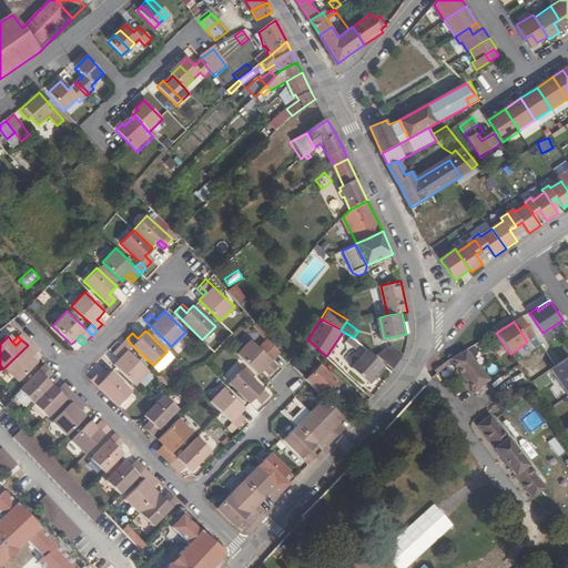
[(235,352),(257,373),(262,368),(265,365),(271,371),(277,364),(249,337),(235,352)]
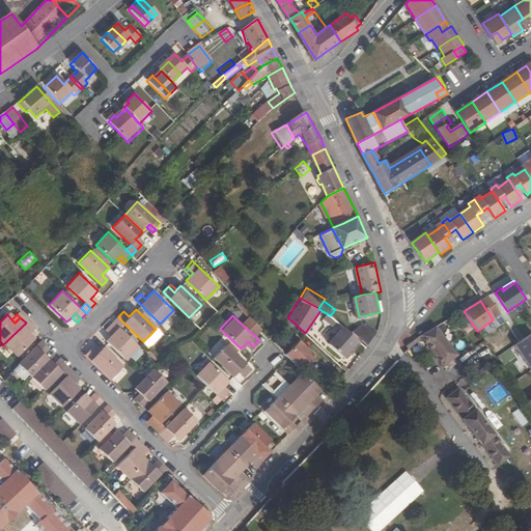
[(123,323),(118,316),(113,322),(119,327),(123,323)]
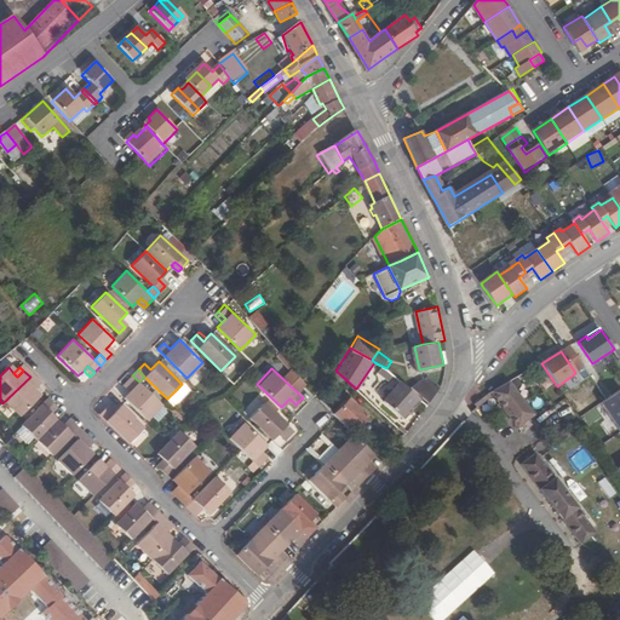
[(336,371),(332,377),(339,382),(343,377),(336,371)]
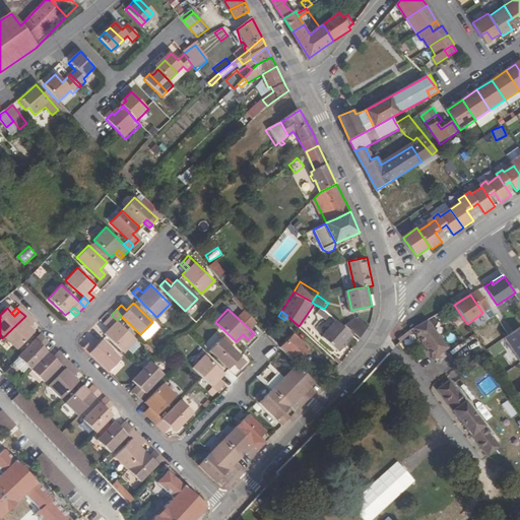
[(109,329),(105,333),(124,351),(136,339),(117,320),(111,315),(106,321),(111,326),(109,329)]
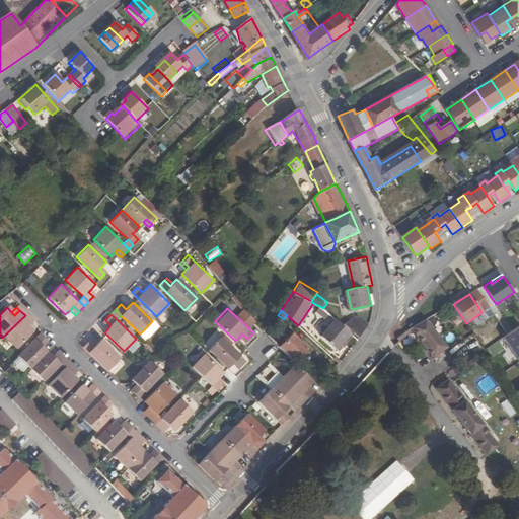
[(347,326),(359,338),(365,329),(369,324),(358,314),(347,326)]
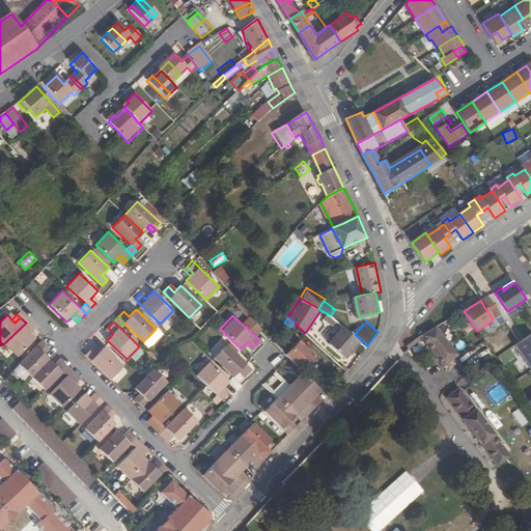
[(26,323),(2,345),(16,359),(34,340),(29,336),(27,334),(32,329),(26,323)]
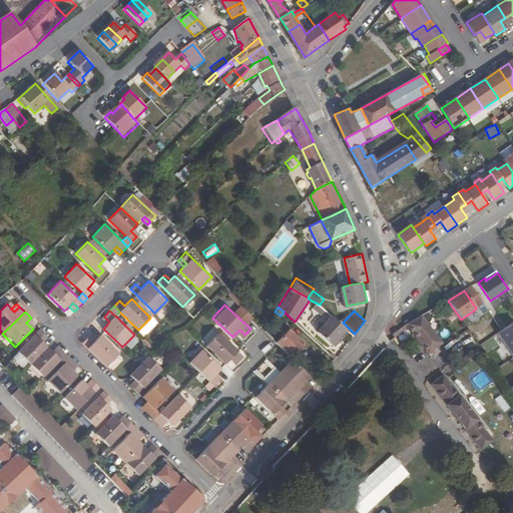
[(318,332),(331,344),(335,338),(344,328),(337,321),(332,316),(318,332)]
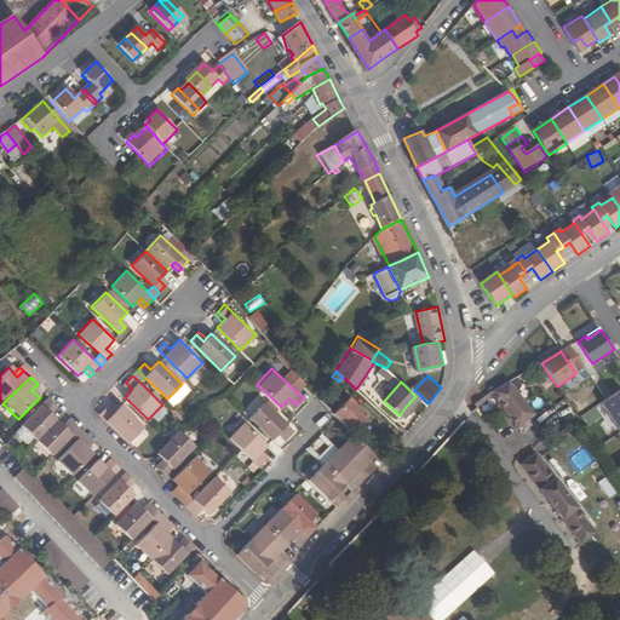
[(518,428),(535,415),(510,383),(493,392),(518,428)]
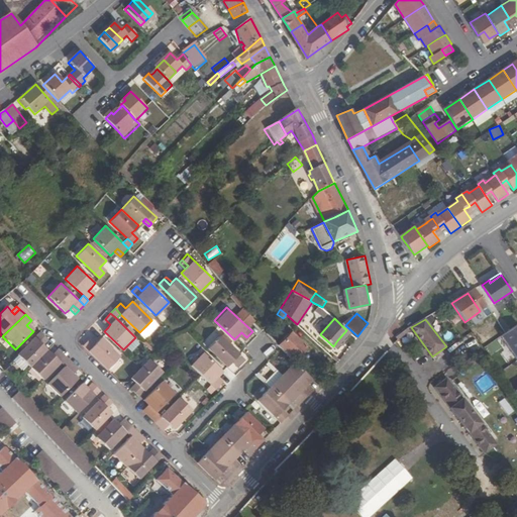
[(516,357),(516,326),(502,336),(516,357)]
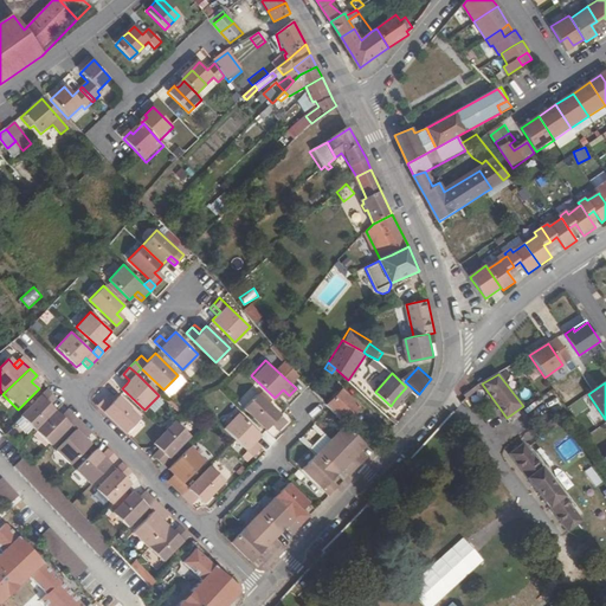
[(464,394),(466,397),(478,387),(477,385),(464,394)]
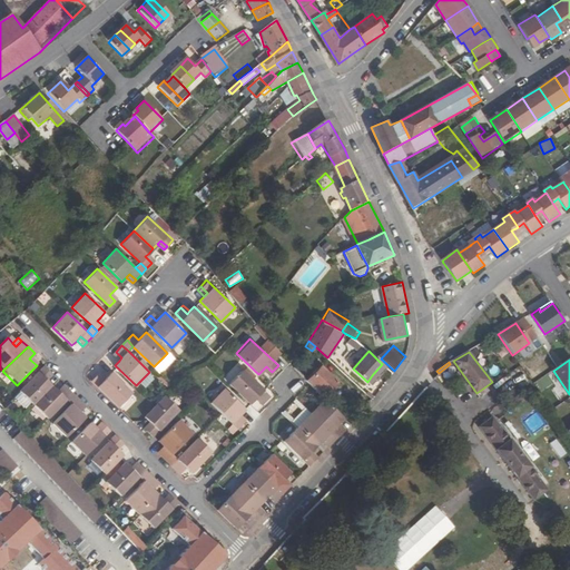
[(310,381),(323,396),(337,382),(320,364),(305,377),(310,381)]
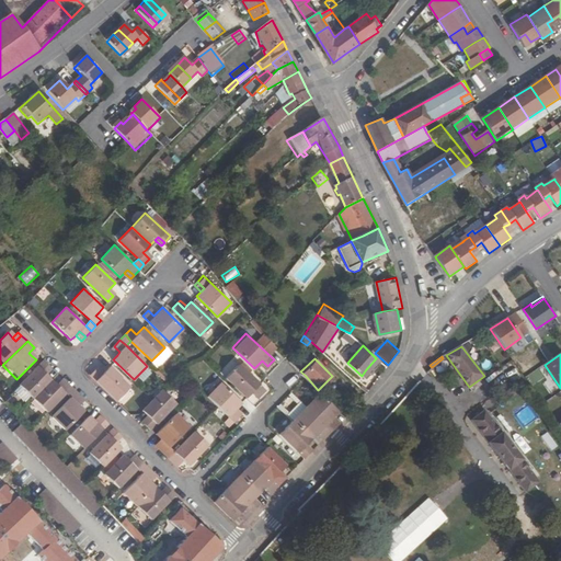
[(376,358),(366,369),(368,371),(378,359),(376,358)]
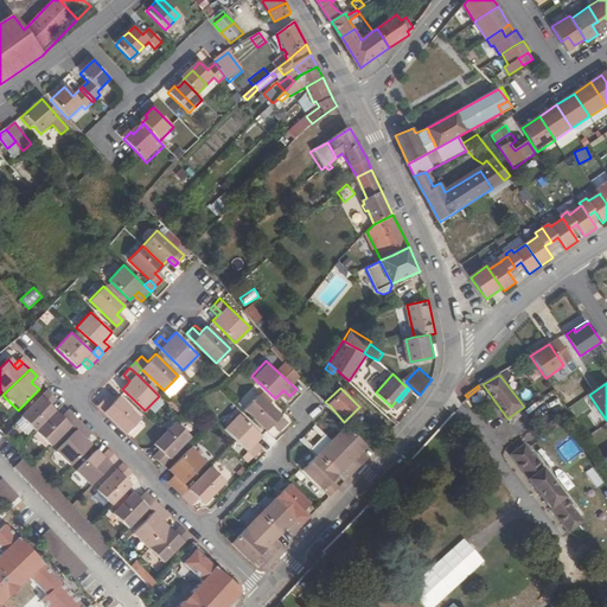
[(48,389),(20,417),(36,432),(56,410),(52,406),(48,402),(53,396),(48,389)]
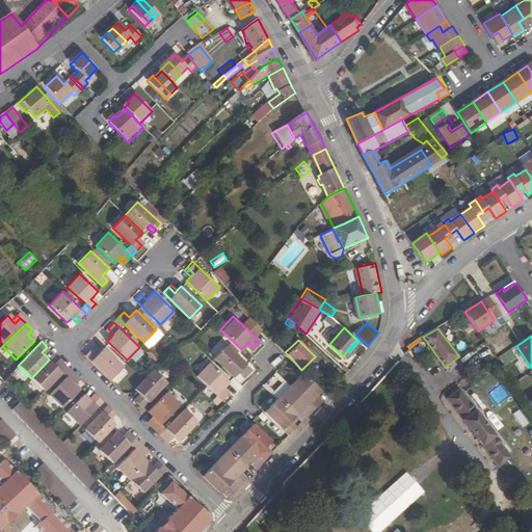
[(248,342),(245,345),(250,350),(254,347),(248,342)]
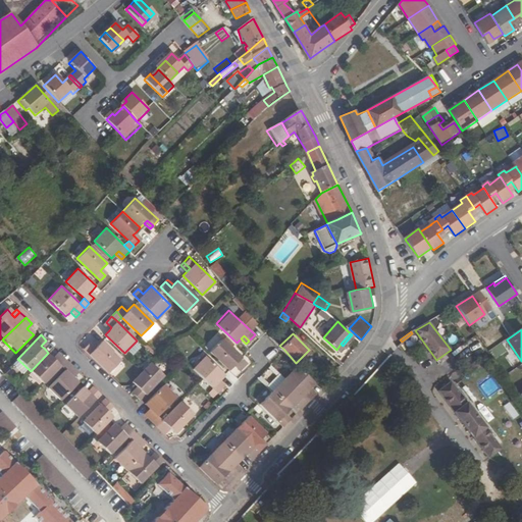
[(210,350),(228,369),(233,364),(236,361),(242,366),(247,361),(222,336),(210,350)]
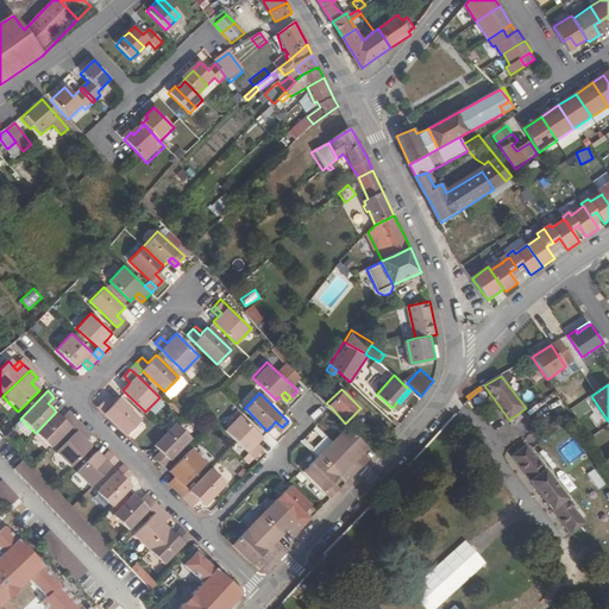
[(58,401),(54,397),(48,403),(52,407),(58,401)]
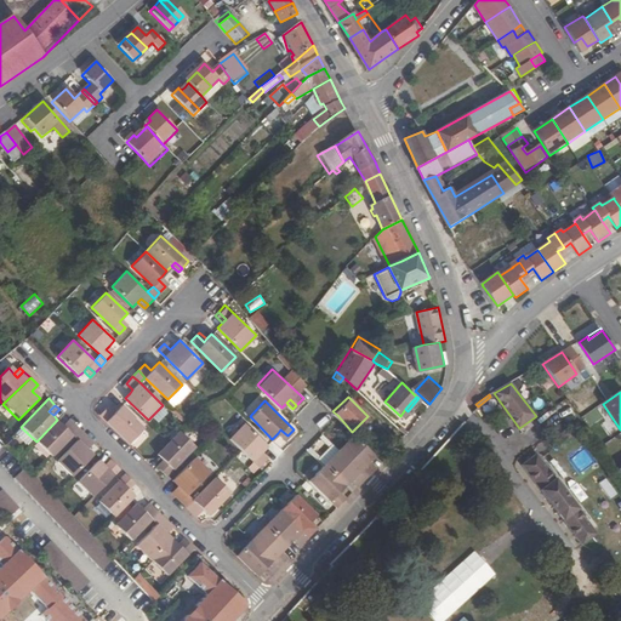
[(107,408),(100,415),(127,442),(142,426),(121,405),(117,410),(113,414),(107,408)]
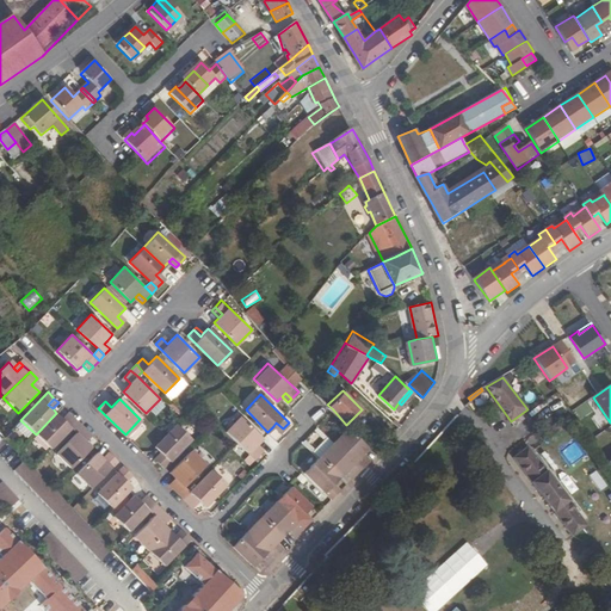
[(585,402),(573,409),(580,420),(592,413),(585,402)]
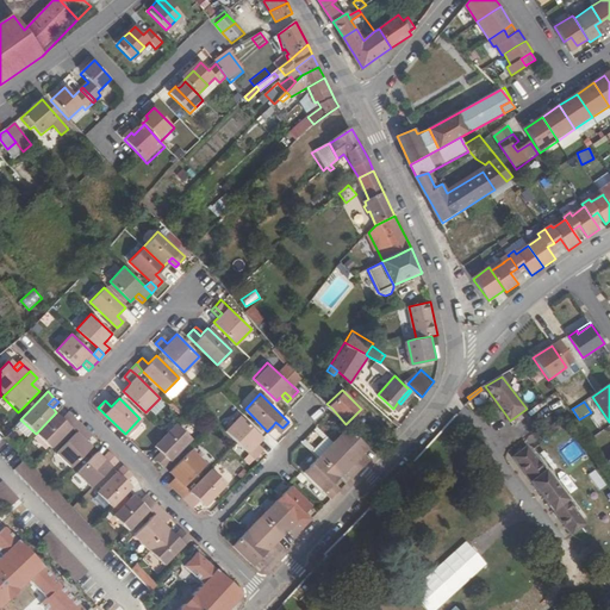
[(68,411),(62,417),(66,422),(73,415),(68,411)]
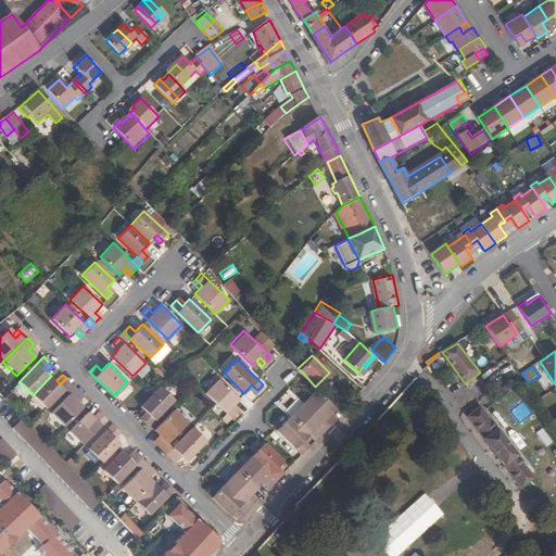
[(51,376),(33,395),(46,408),(64,389),(71,382),(66,378),(60,384),(57,380),(51,376)]
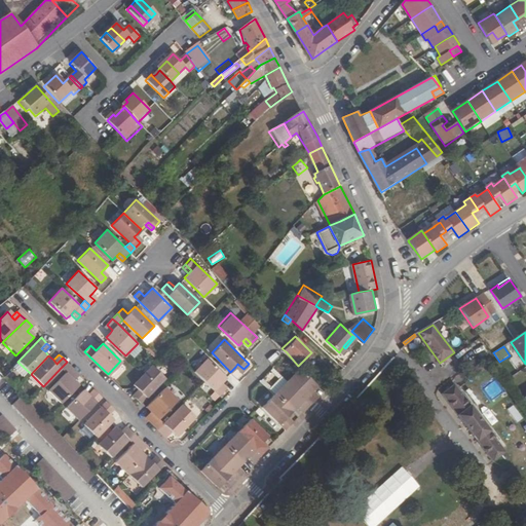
[(207,358),(194,370),(204,380),(220,395),(225,389),(219,384),(222,381),(226,376),(207,358)]
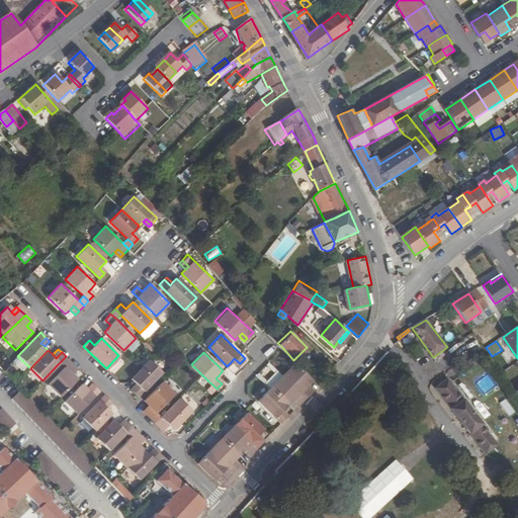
[(66,356),(60,362),(66,367),(71,362),(66,356)]
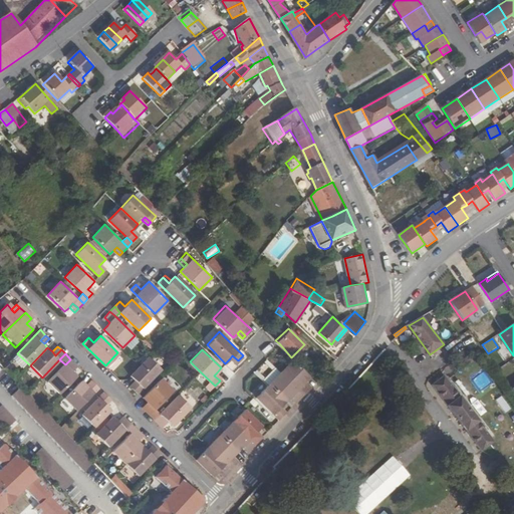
[(150,355),(141,364),(131,374),(136,378),(139,381),(134,387),(139,392),(163,367),(150,355)]
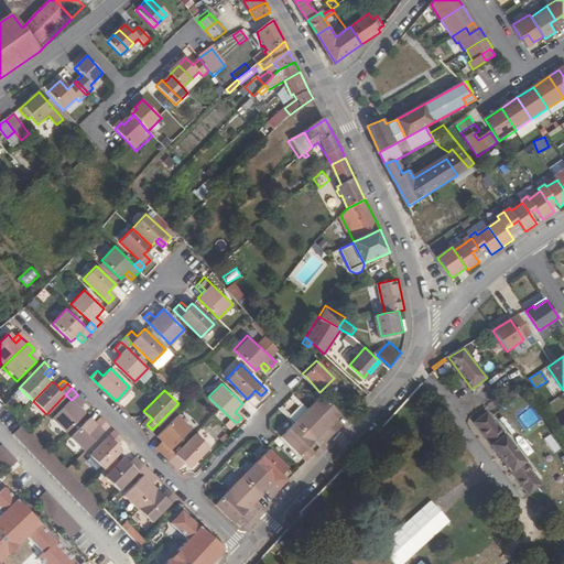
[(255,390),(252,393),(258,399),(261,396),(255,390)]
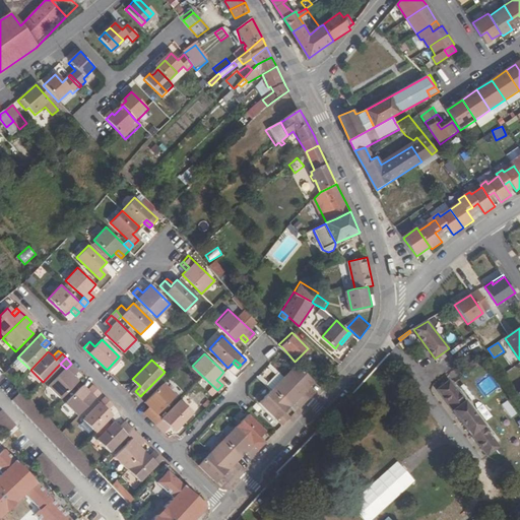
[(309,384),(313,380),(310,378),(302,369),(295,362),(283,375),(307,397),(311,392),(306,387),(309,384)]
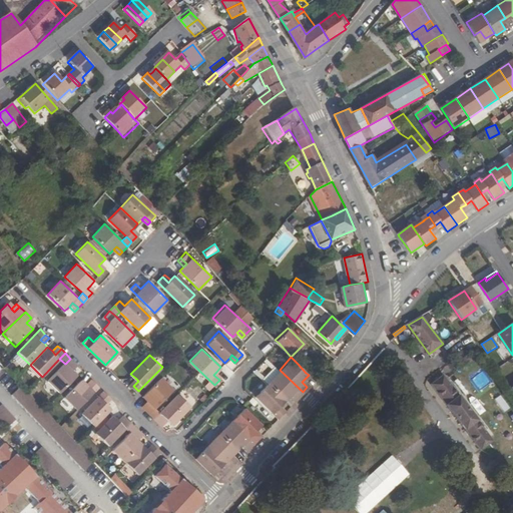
[(47,382),(59,394),(77,376),(73,372),(70,369),(75,363),(70,359),(65,364),(47,382)]
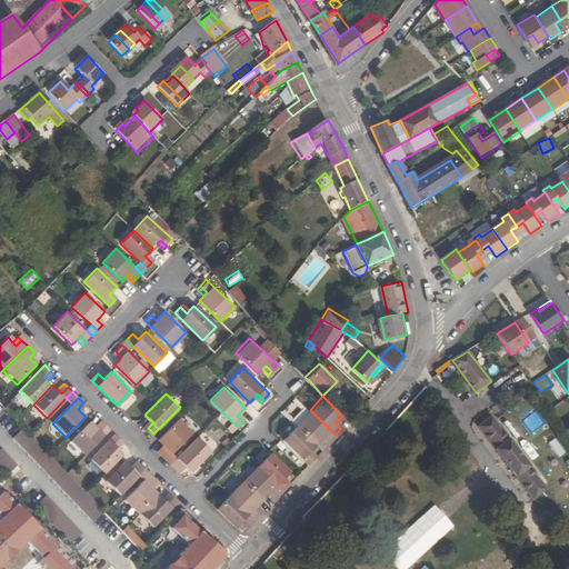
[(78,409),(81,412),(87,407),(83,402),(78,409)]
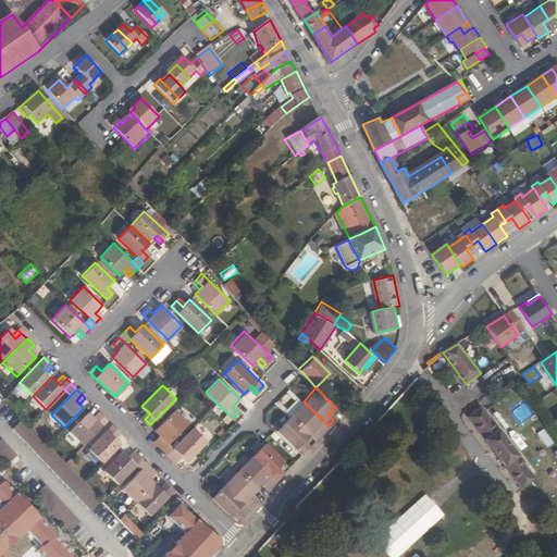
[(322,431),(329,425),(304,401),(291,415),(309,433),(313,429),(317,425),(322,431)]
